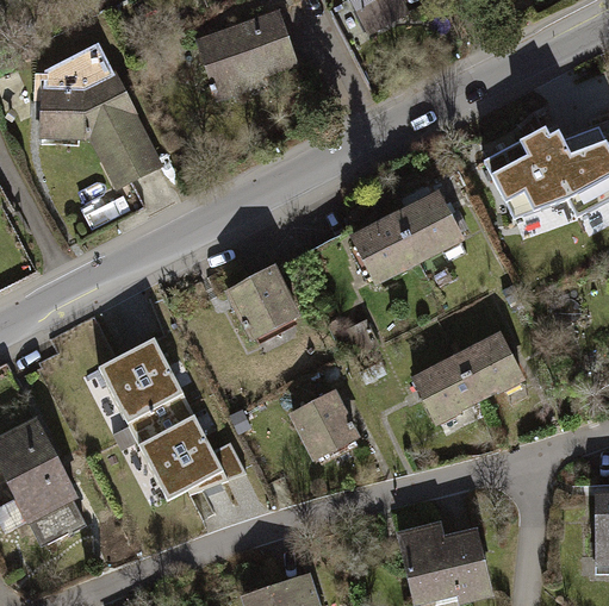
[(337,0),(360,42),(416,11),(410,0),(337,0)]
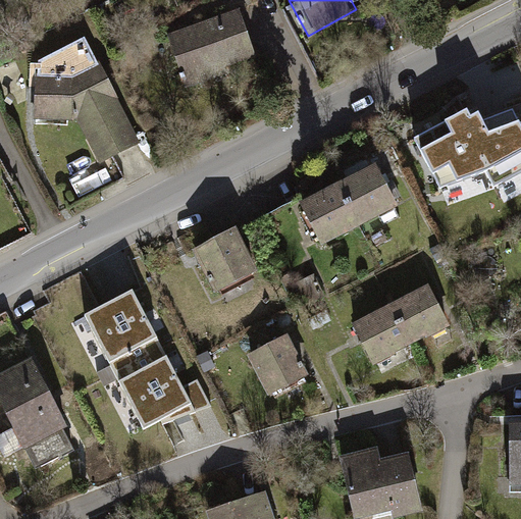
[(239,4),(162,29),(178,81),(255,55),(239,4)]
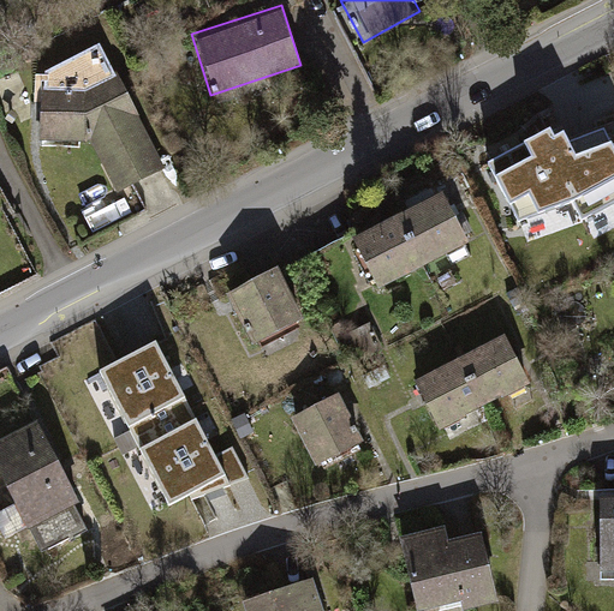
[(172,163),(103,39),(46,70),(42,132),(90,135),(121,191),(172,163)]
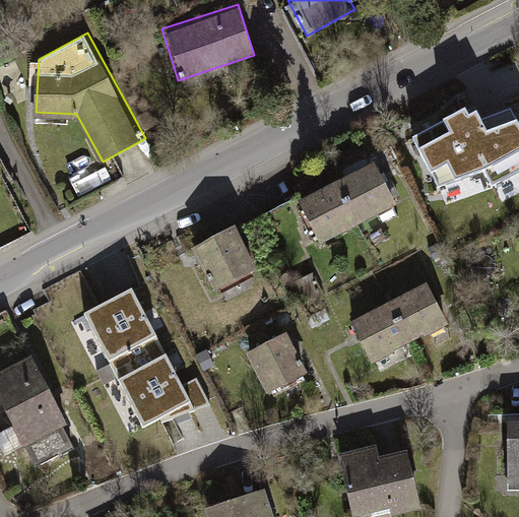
[(476,101),(411,135),(438,187),(482,173),(490,186),(518,170),(518,122),(511,107),(483,116),(476,101)]
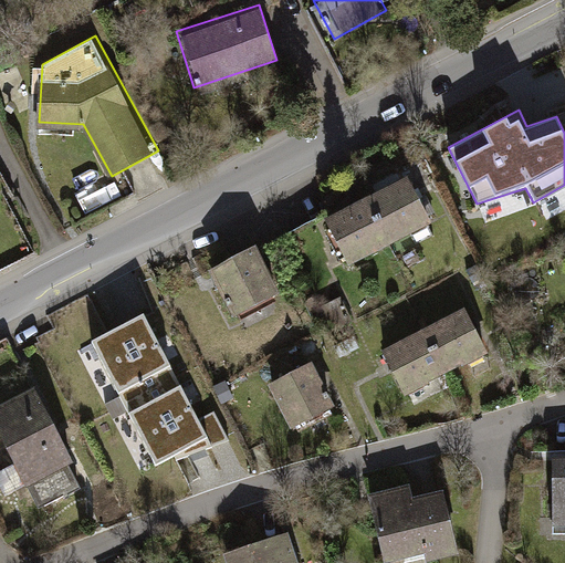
[(401,177),(357,198),(385,254),(428,235),(401,177)]
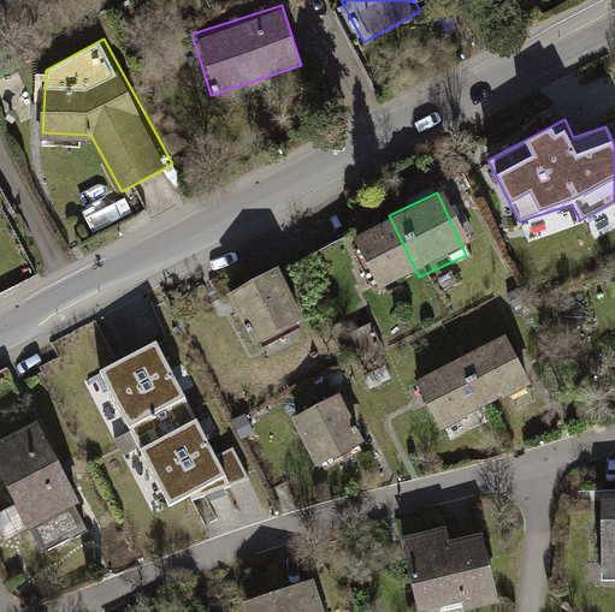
[(389,215),(342,237),(371,299),(419,277),(389,215)]
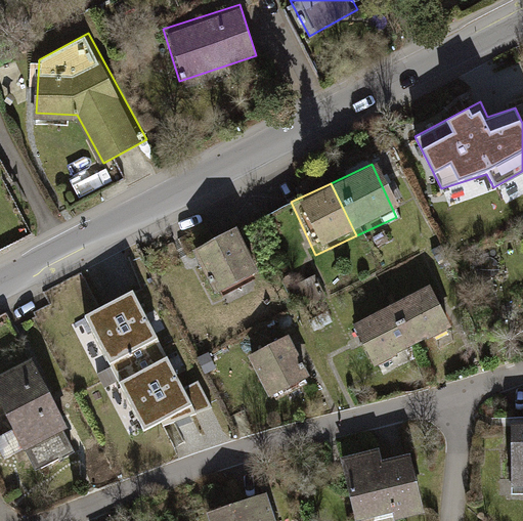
[(227,234),(186,254),(209,299),(250,278),(227,234)]
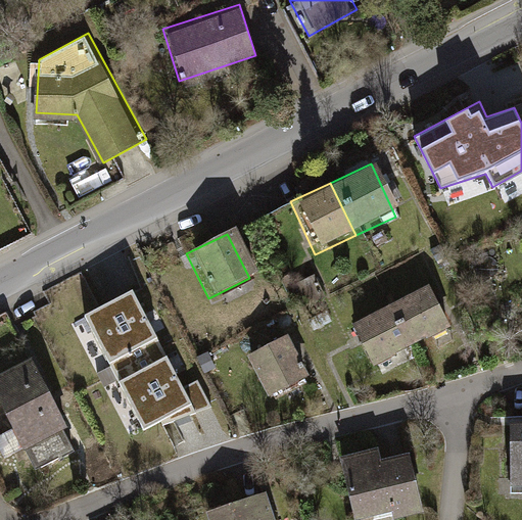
[(386,304),(407,346),(445,328),(425,286),(386,304)]
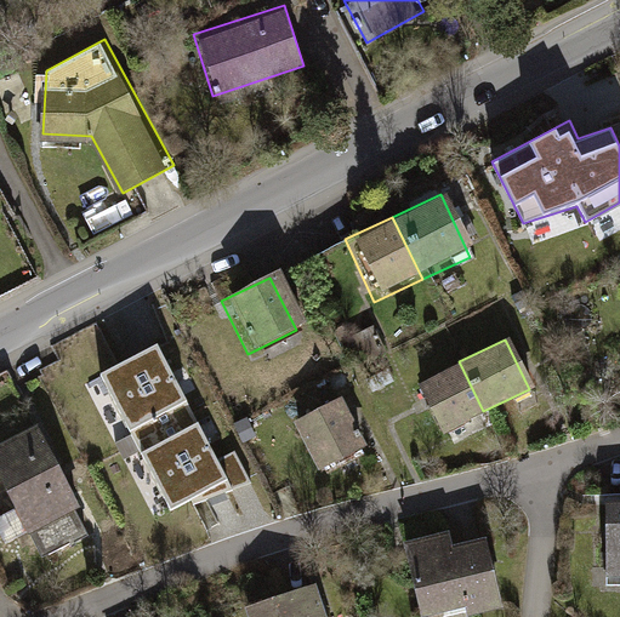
[(158,344),(102,372),(131,428),(187,399),(158,344)]
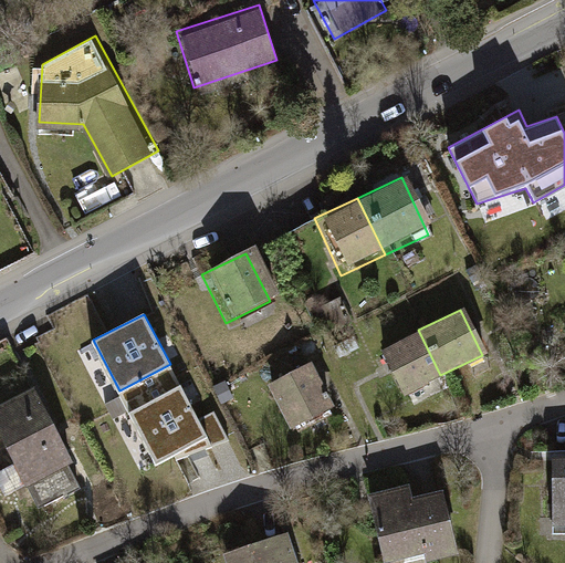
[(418,330),(375,351),(397,396),(440,375),(418,330)]
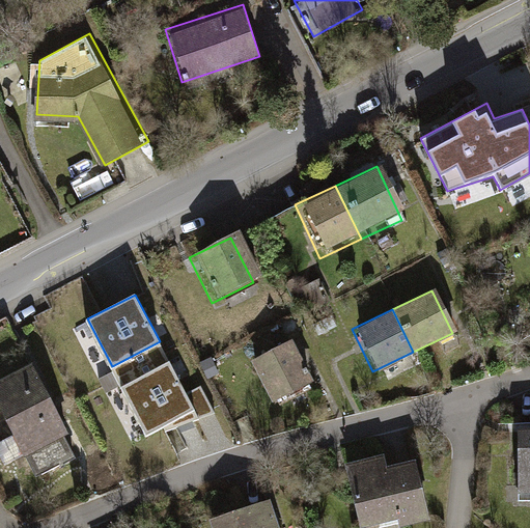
[(287,335),(246,356),(268,398),(309,377),(287,335)]
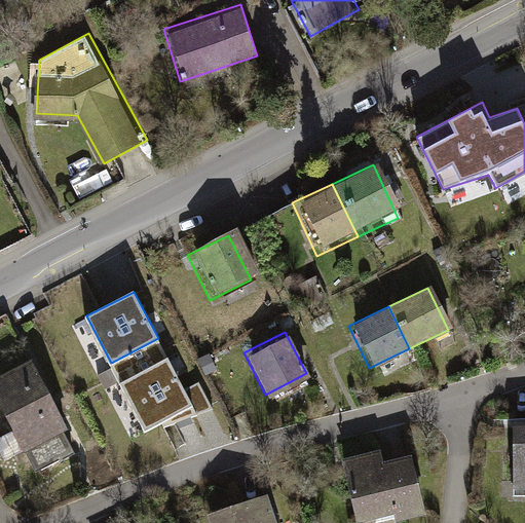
[(169,358),(121,381),(145,428),(192,405),(169,358)]
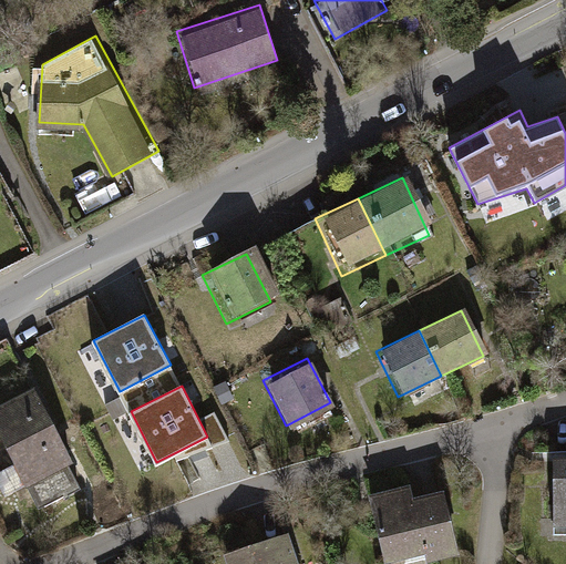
[(27,391),(0,404),(0,457),(48,432),(27,391)]
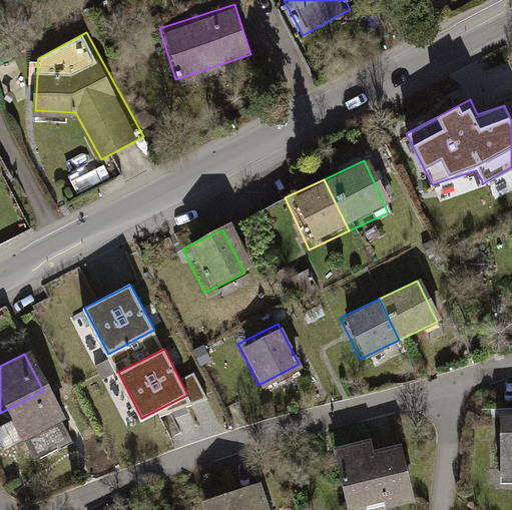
[(197,370),(183,376),(194,402),(208,396),(197,370)]
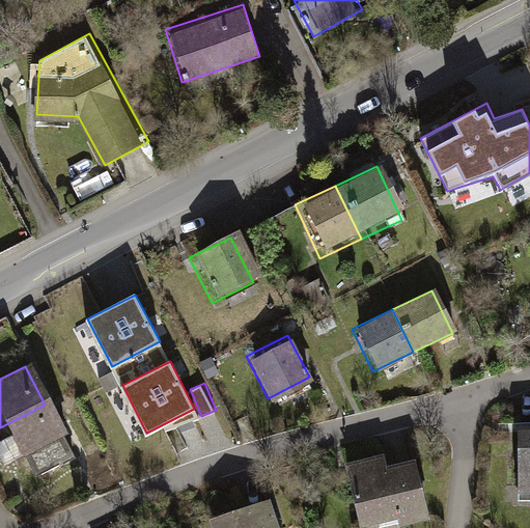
[(74,464),(45,405),(0,427),(0,429),(29,485),(74,464)]
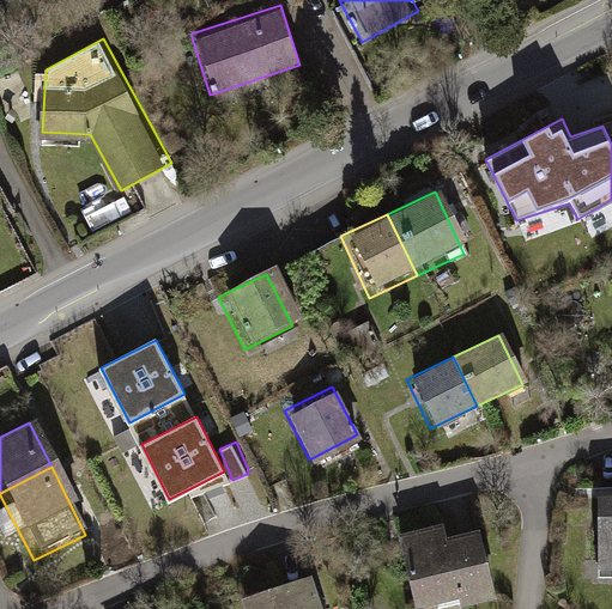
[(611,488),(593,487),(593,572),(611,572),(611,488)]
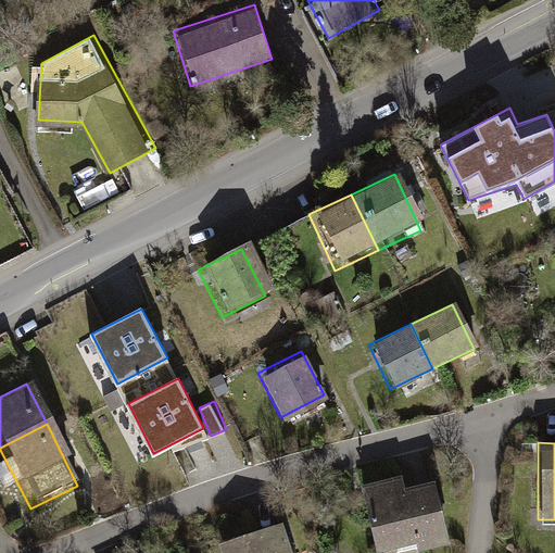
[(412,552),(449,543),(432,479),(358,498),(373,552),(412,552)]
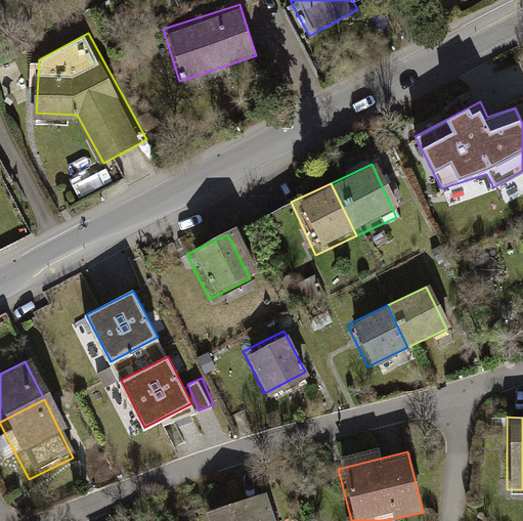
[(274,520),(264,489),(190,513),(192,520),(274,520)]
